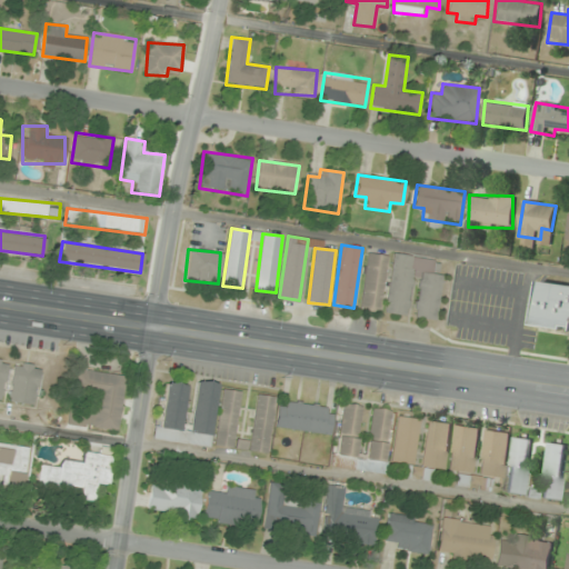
[(387,256),(367,252),(359,309),(379,312),(387,256)]
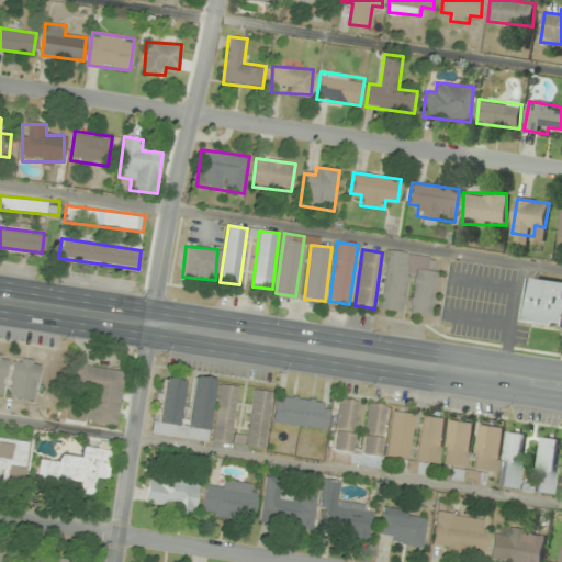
[(380,310),(405,312),(405,314),(431,317),(438,270),(429,269),(431,257),(388,251),(380,310)]
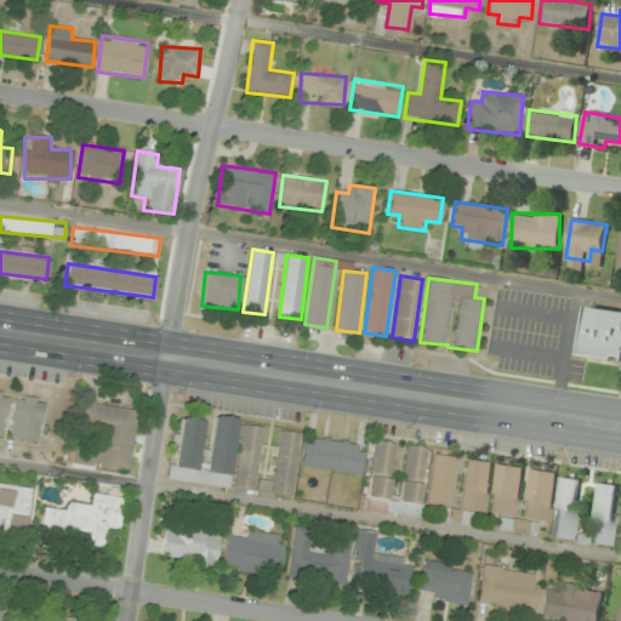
[(585,355),(620,359),(620,312),(590,308),(585,355)]
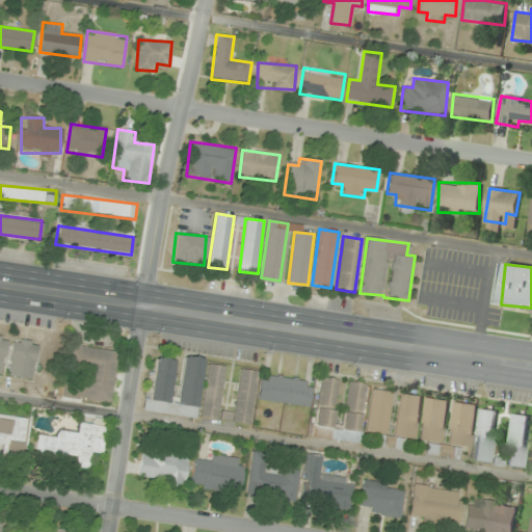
[(0,373),(2,374),(8,338),(0,336),(0,373)]
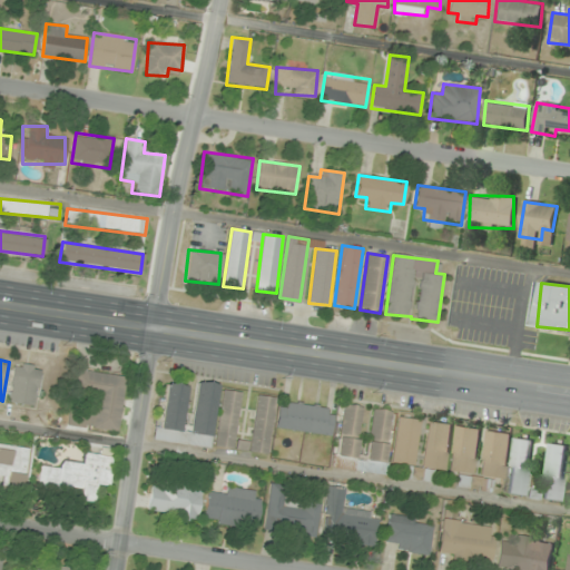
[(36,405),(40,366),(15,363),(9,403),(36,405)]
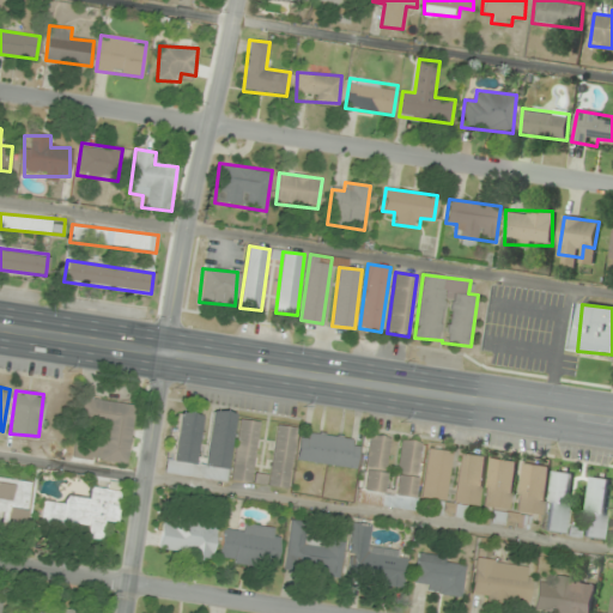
[(135,405),(80,396),(77,424),(99,428),(97,444),(74,441),(72,456),(127,465),(135,405)]
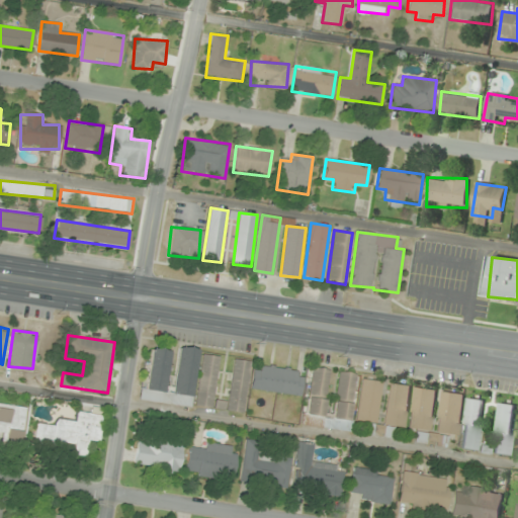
[(191,407),(198,349),(175,346),(174,350),(150,347),(143,401),(191,407)]
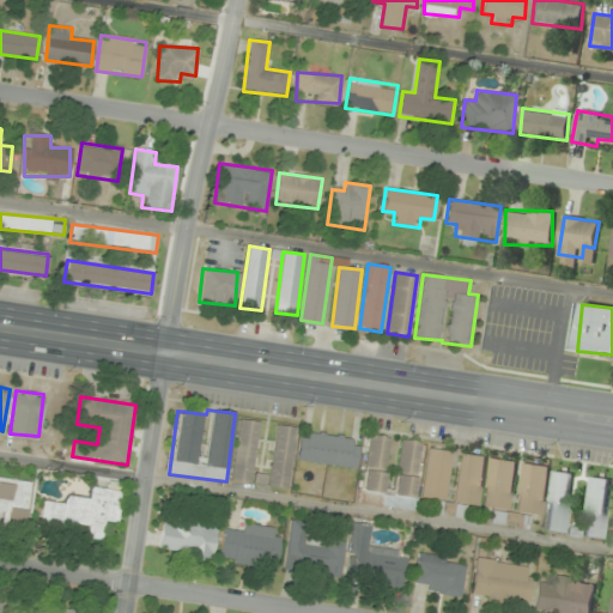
[(289,489),(296,428),(275,425),(269,475),(255,473),(261,423),(240,419),(231,480),(289,489)]
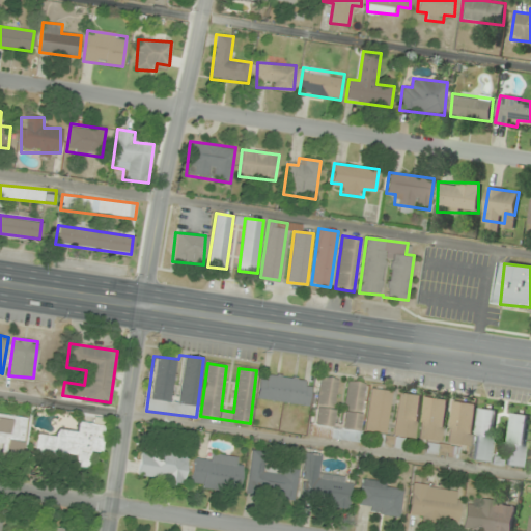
[(258,398),(309,404),(312,381),(261,374),(258,398)]
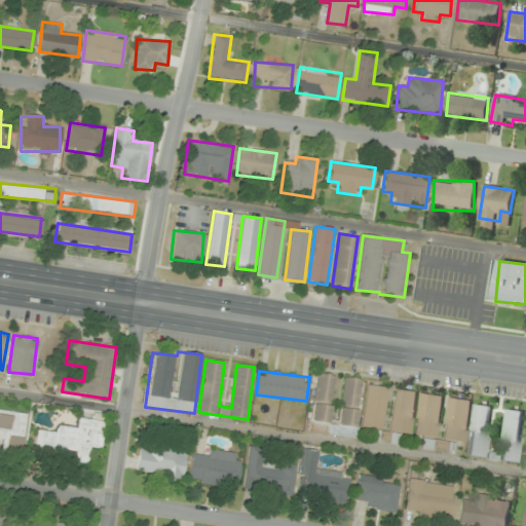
[(335,377),(316,374),(309,431),(328,434),(335,377)]
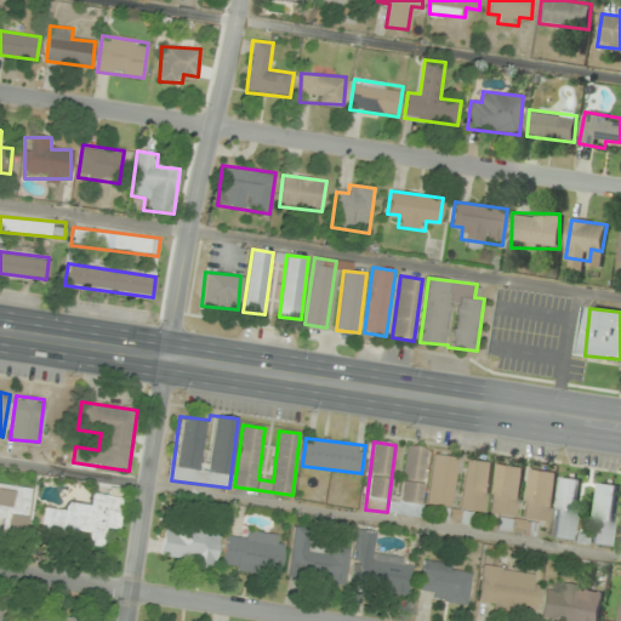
[(399,506),(410,508),(410,514),(420,516),(427,449),(406,446),(399,506)]
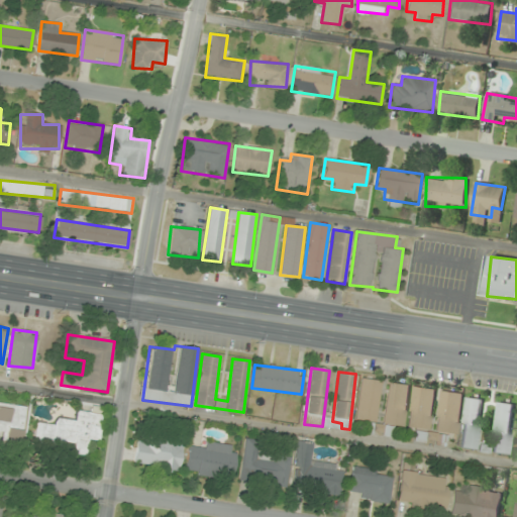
[(366,422),(365,432),(374,433),(382,382),(363,379),(355,420),(366,422)]
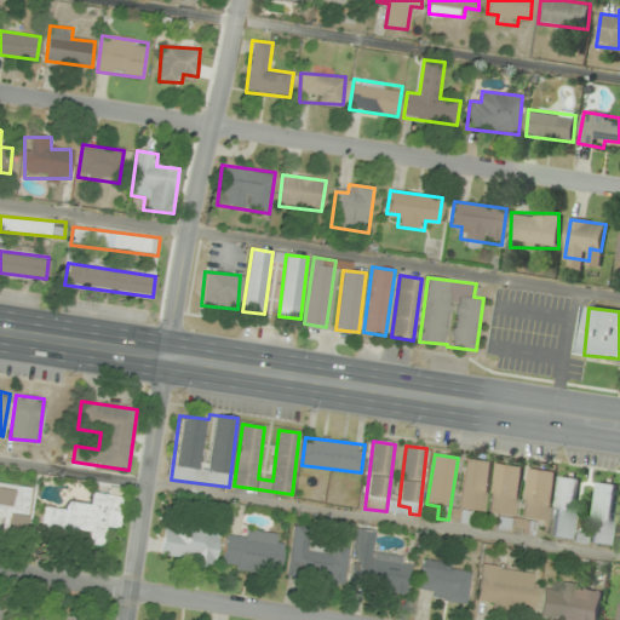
[(492,463),(466,459),(457,522),(470,523),(471,511),(483,514),(492,463)]
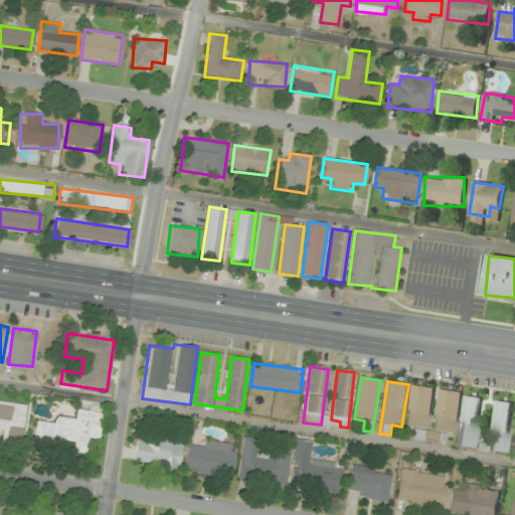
[(427,428),(433,388),(412,385),(407,425),(427,428)]
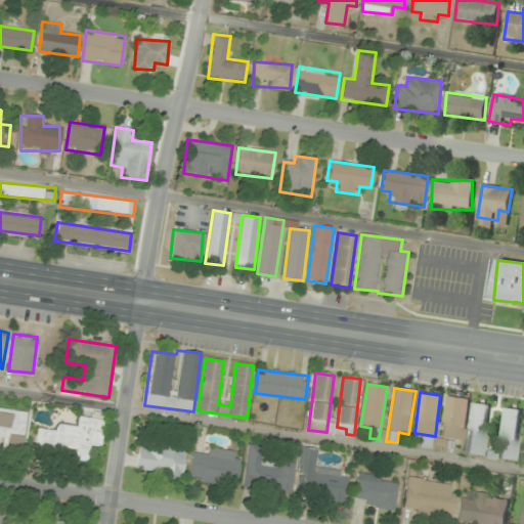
[(469,399),(447,397),(443,438),(465,440),(469,399)]
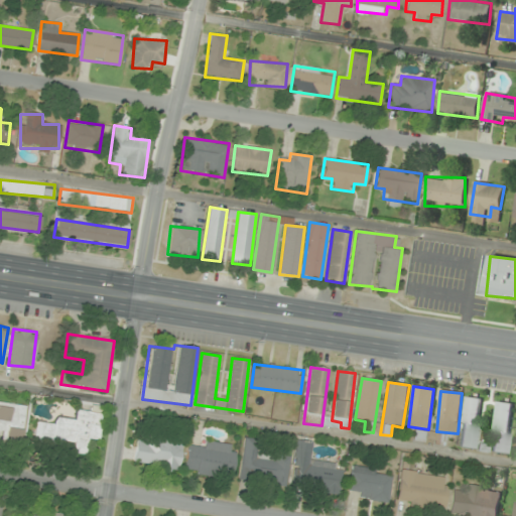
[(475,449),(483,400),(468,397),(460,446),(475,449)]
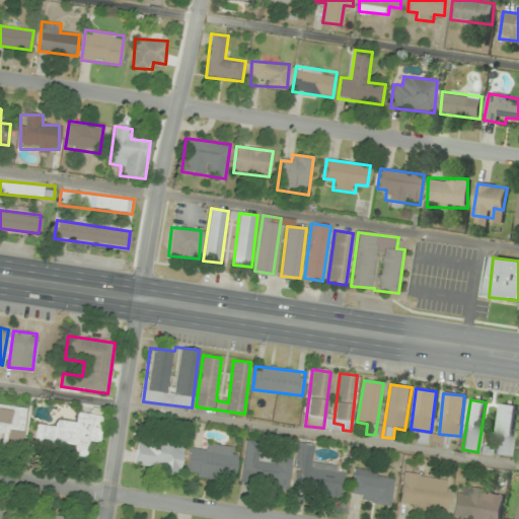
[(25,408),(0,404),(0,433),(2,434),(2,442),(21,444),(25,408)]
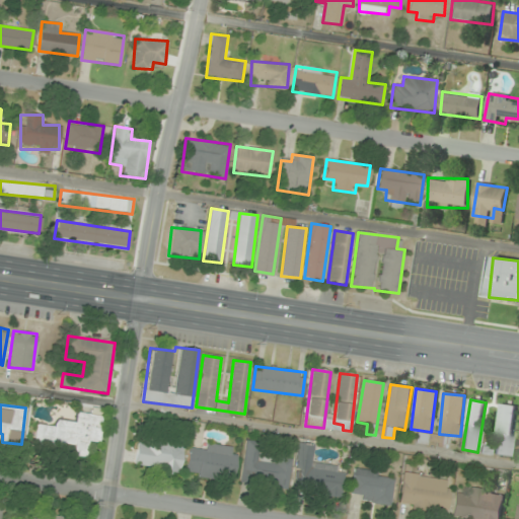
[(495,455),(511,456),(516,405),(500,404),(495,455)]
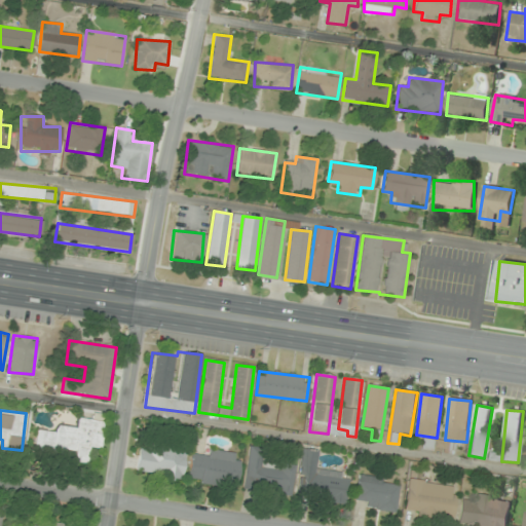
[(104,421),(78,418),(77,427),(57,425),(55,431),(36,429),(34,449),(75,453),(74,461),(87,463),(88,447),(101,448),(104,421)]
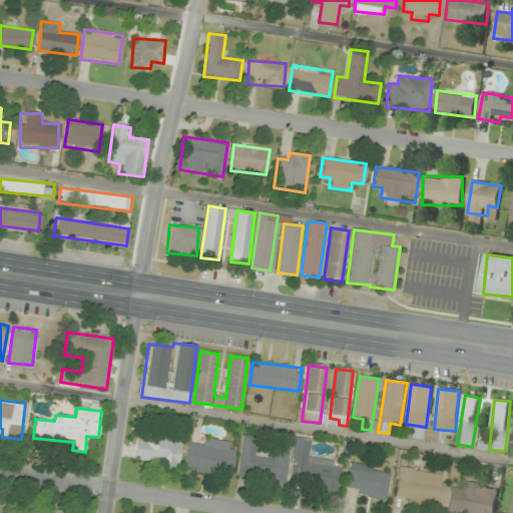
[(178,468),(181,440),(136,434),(132,462),(178,468)]
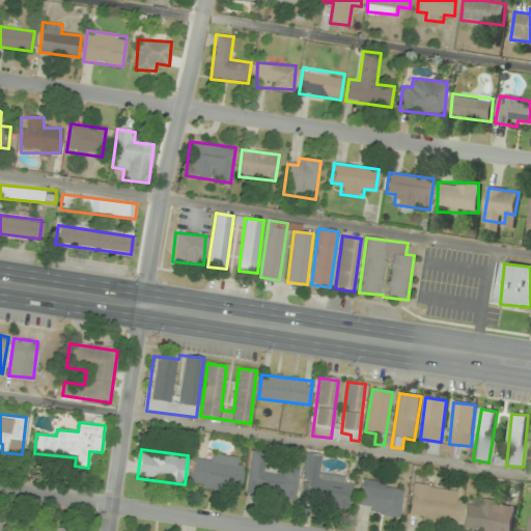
[(246,493),(295,500),(299,470),(267,465),(268,452),(252,450),(246,493)]
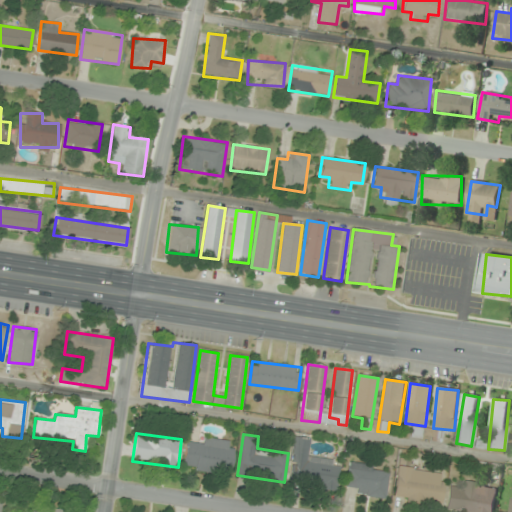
[(185,442),(182,468),(230,475),(235,441),(203,437),(203,445),(185,442)]
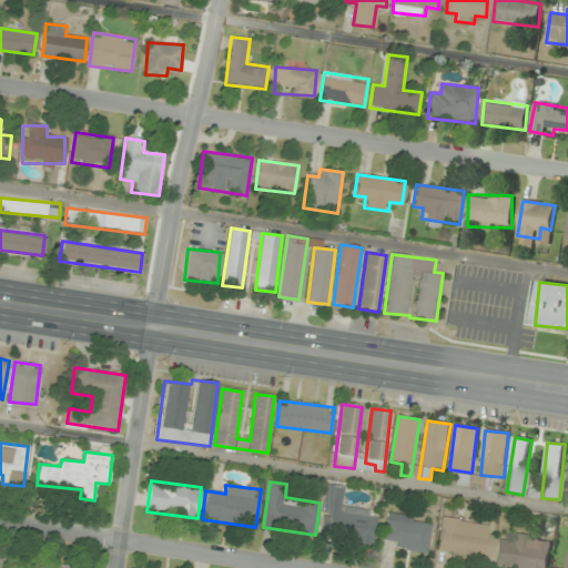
[(374,543),(377,513),(342,508),(344,487),(328,485),(322,537),(374,543)]
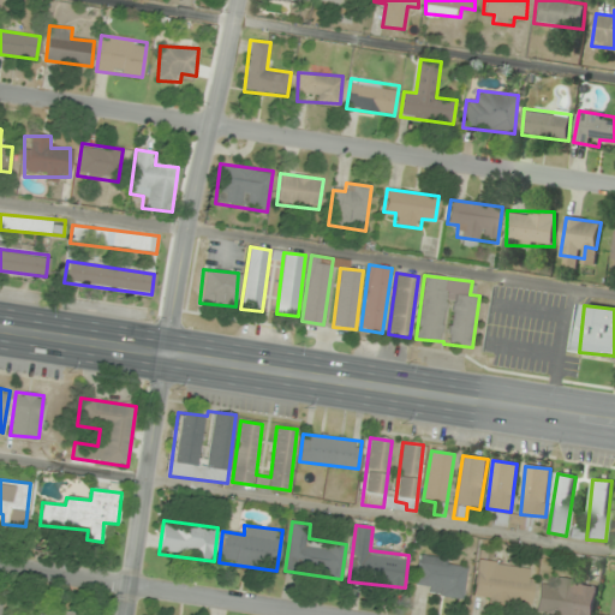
[(467,562),(419,555),(415,585),(440,589),(440,596),(463,598),(467,562)]
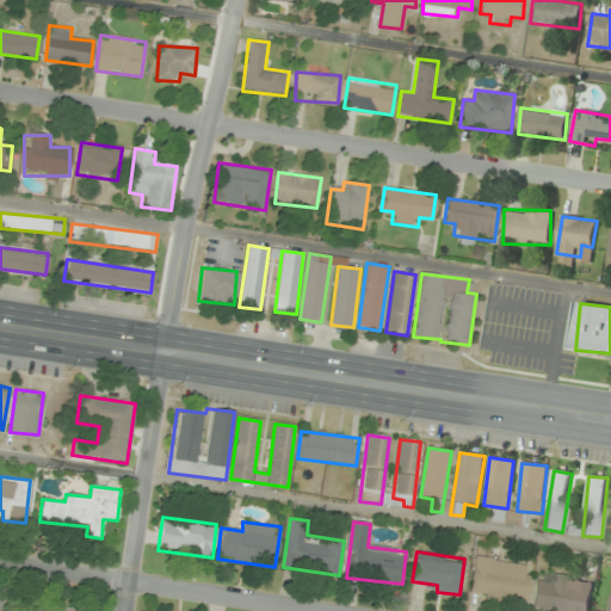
[(526,603),(531,565),(475,557),(469,596),(526,603)]
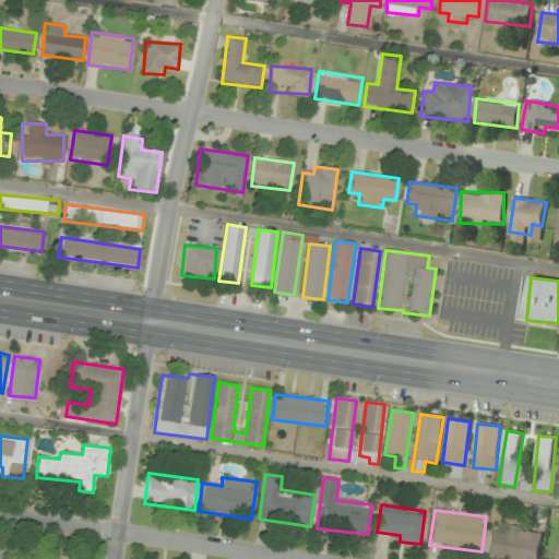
[(508,558),(540,558),(544,530),(502,524),(501,533),(490,531),(487,557),(508,558)]
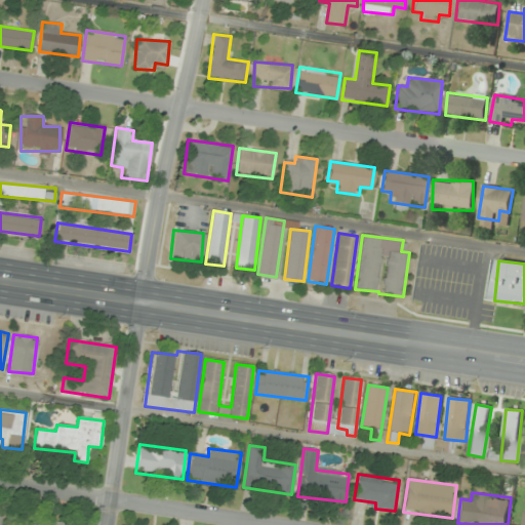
All buildings are outlined.
